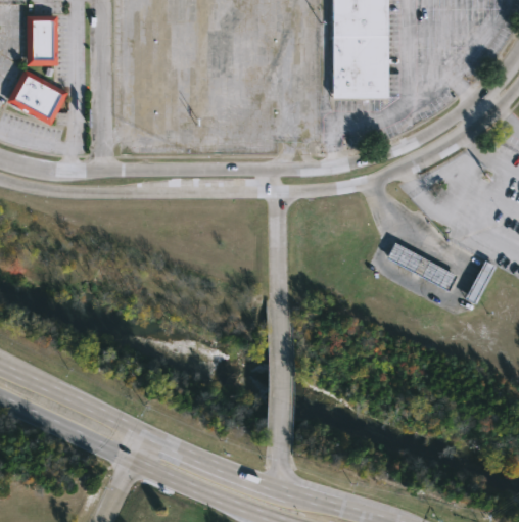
[(389,0),(390,98),(333,98),(332,0),(389,0)]
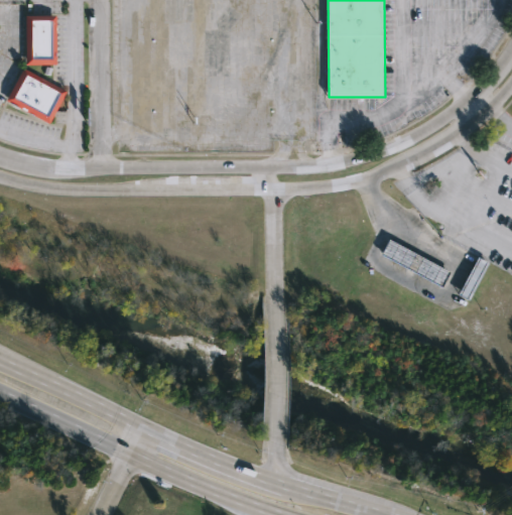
[(55,65),(27,66),(27,15),(58,15),(58,65),(55,65)]
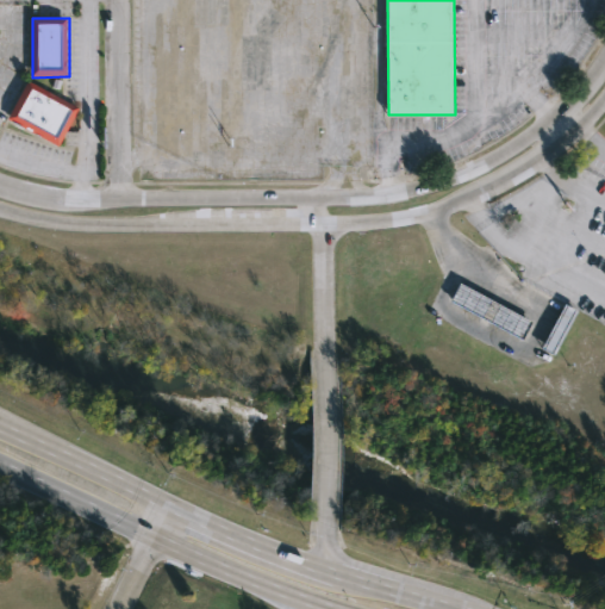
[(61,145),(60,148),(8,119),(30,81),(80,110),(61,145)]
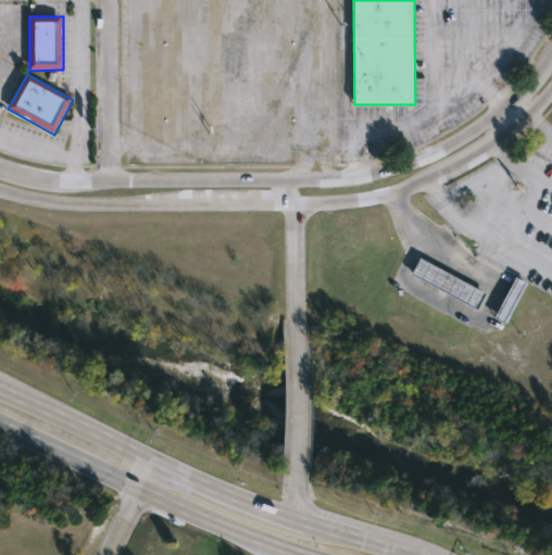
[(489,294),(480,311),(415,275),(424,260),(489,294)]
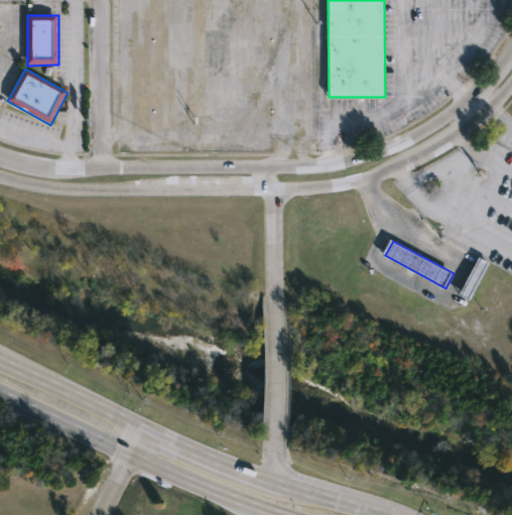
[(465,298),(475,302),(491,264),(481,260),(465,298)]
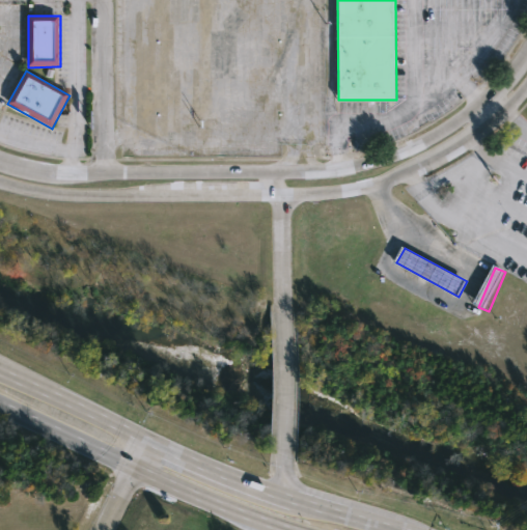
All buildings are outlined.
